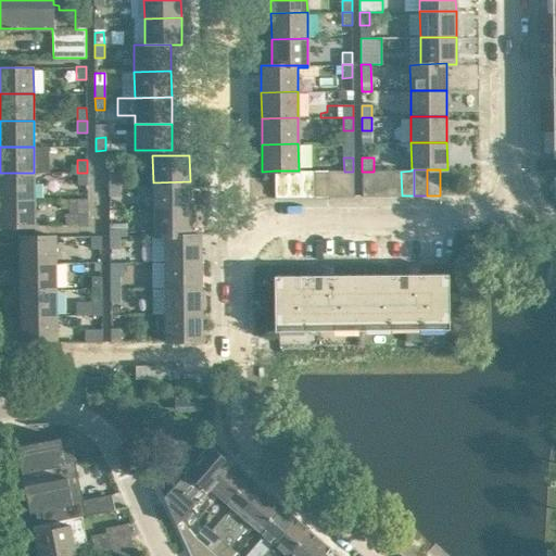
[(109,171),(109,184),(126,184),(126,171),(109,171)]
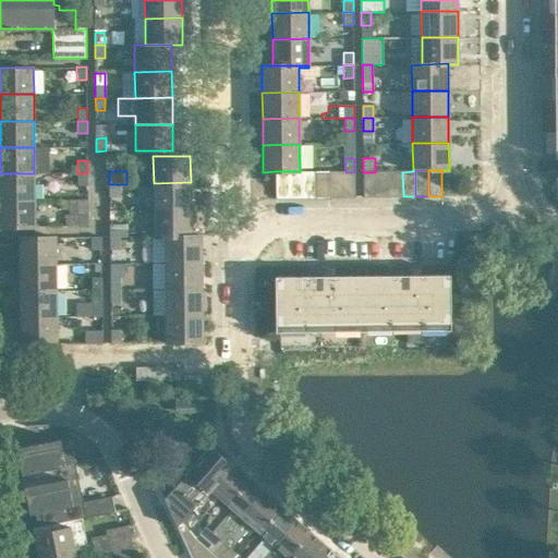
[(289,171),(276,171),(277,197),(277,198),(290,197),(289,171)]
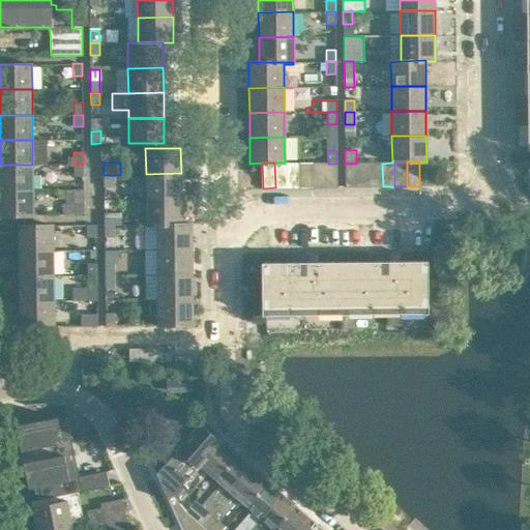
[(285,163),(274,163),(275,187),(288,187),(287,165),(285,165),(285,163)]
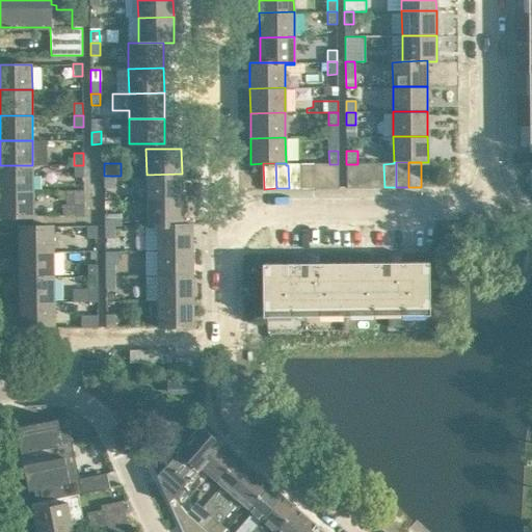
[(313,164),(300,165),(301,188),(313,188),(313,164)]
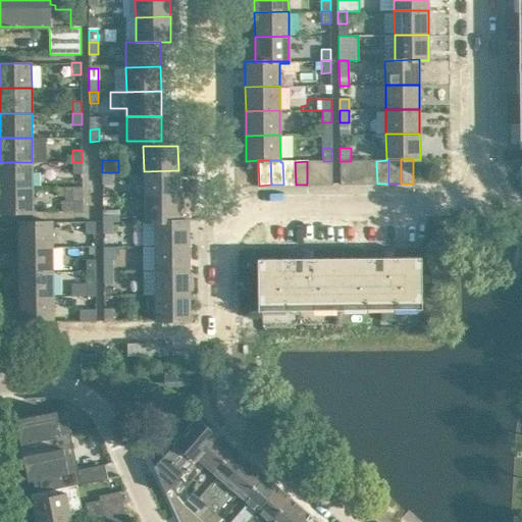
[(319,161),(307,161),(307,185),(320,185),(319,161)]
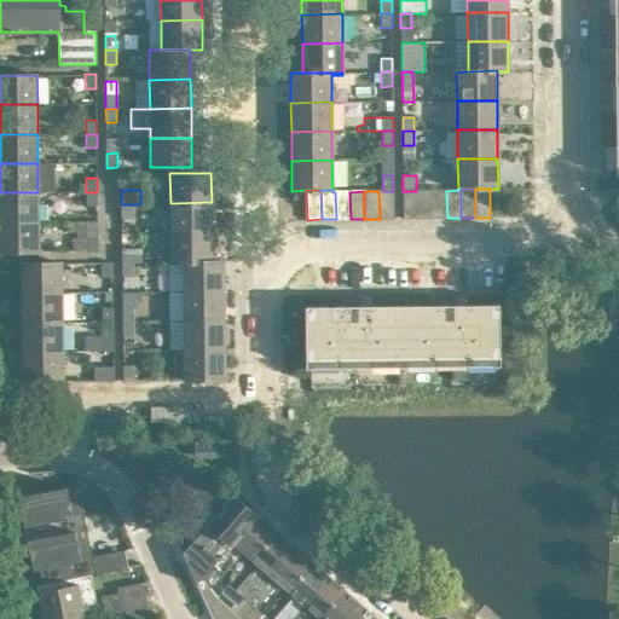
[(383,191),(379,191),(380,219),(394,219),(393,191),(383,191)]
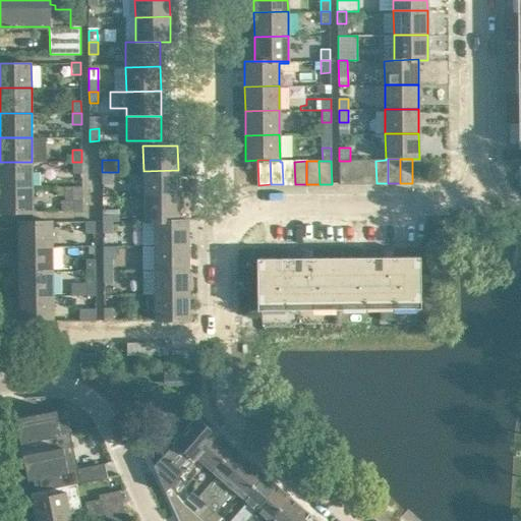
[(351,161),(350,161),(339,161),(340,184),(352,184),(351,161)]
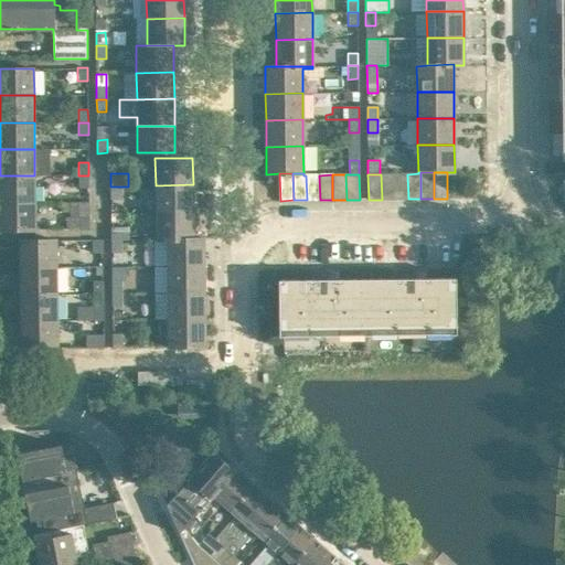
[(394,174),(381,174),(382,200),(395,199),(394,174)]
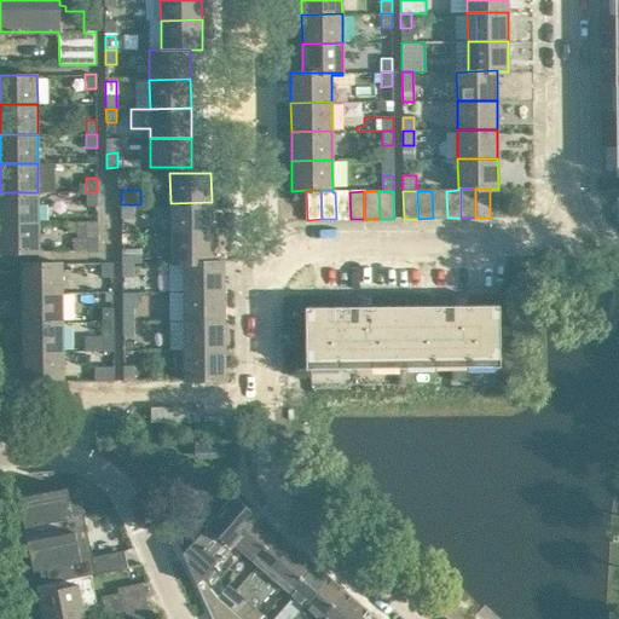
[(432,191),(433,218),(447,218),(446,191),(432,191)]
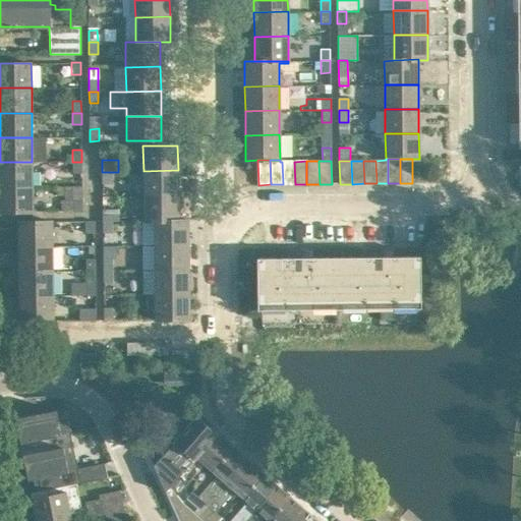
[(0,162),(0,186),(33,187),(32,162),(0,162)]
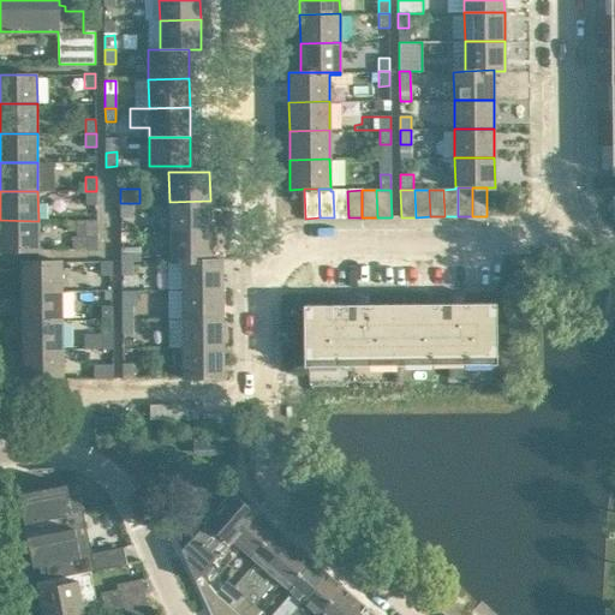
[(96,204),(96,191),(85,191),(85,204),(96,204)]
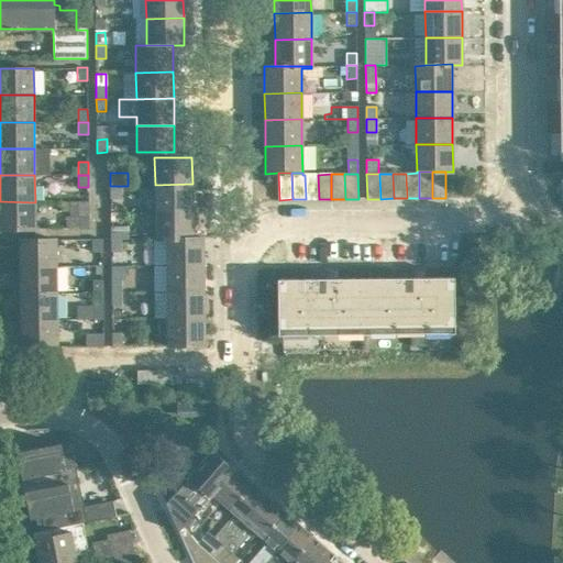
[(306,199),(319,199),(318,175),(305,175),(306,199)]
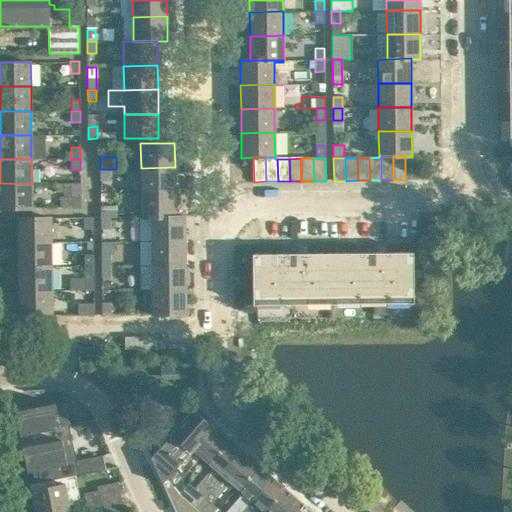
[(175,192),(175,167),(141,168),(141,192),(175,192)]
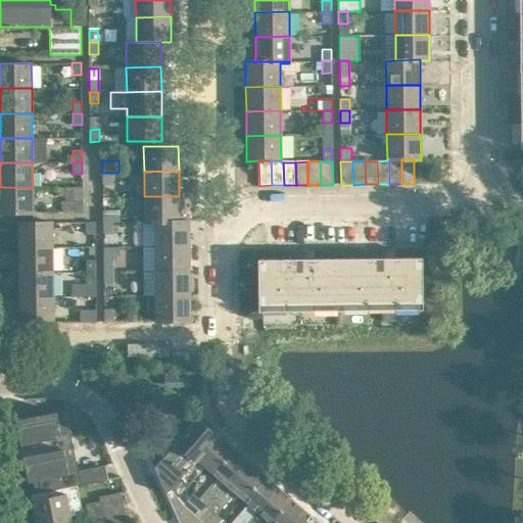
[(102,173),(102,184),(121,184),(121,173),(119,173),(102,173)]
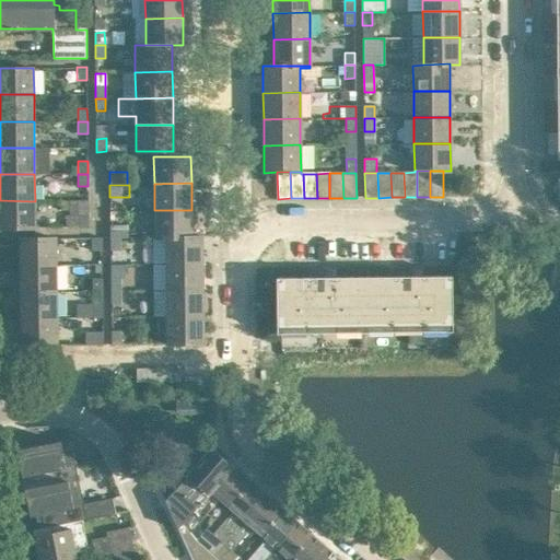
[(35,201),(0,200),(0,228),(35,228),(35,201)]
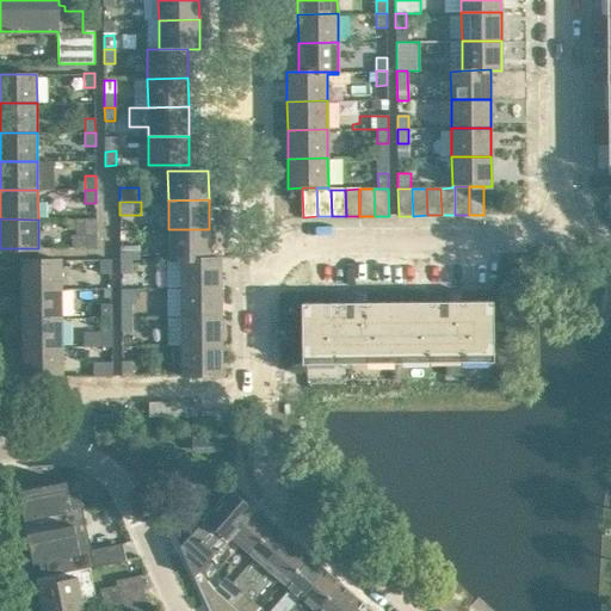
[(97,247),(96,220),(66,220),(66,232),(78,232),(78,238),(71,238),(71,248),(97,247)]
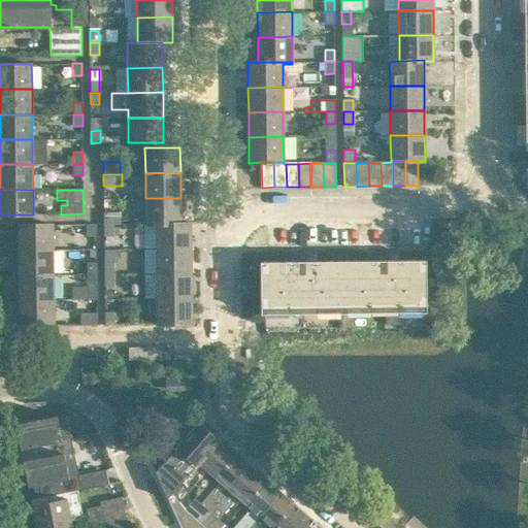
[(113,198),(104,198),(104,210),(113,210),(113,198)]
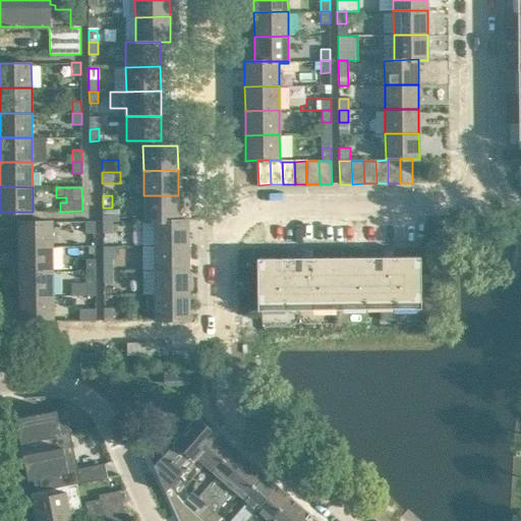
[(143,222),(154,222),(154,220),(178,220),(178,195),(143,195),(143,222)]
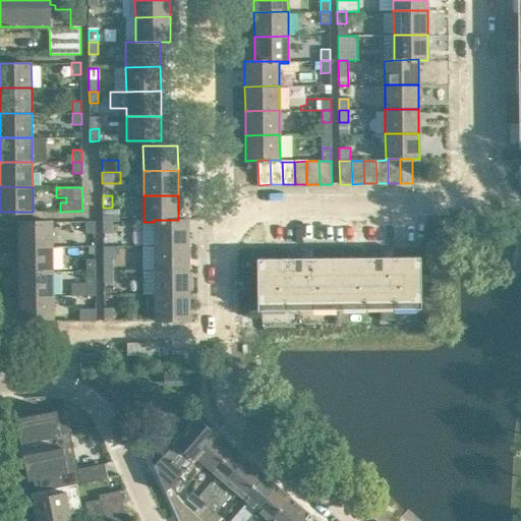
[(103,210),(103,221),(112,221),(112,210),(103,210)]
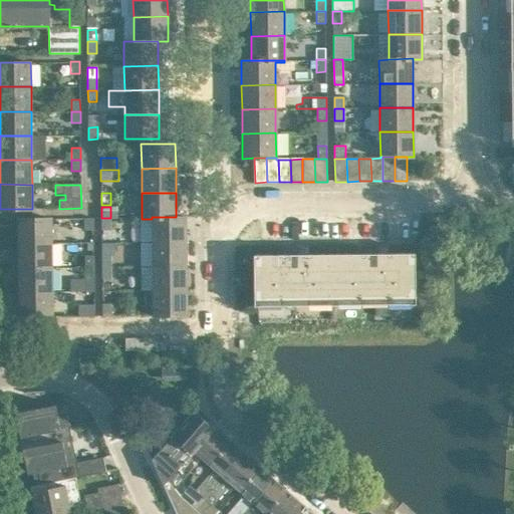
[(186,217),(176,217),(152,217),(152,219),(152,242),(186,241),(186,217)]
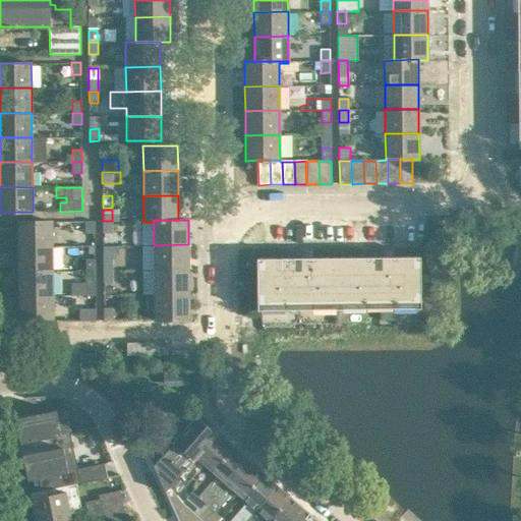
[(17,222),(18,246),(52,246),(52,221),(17,222)]
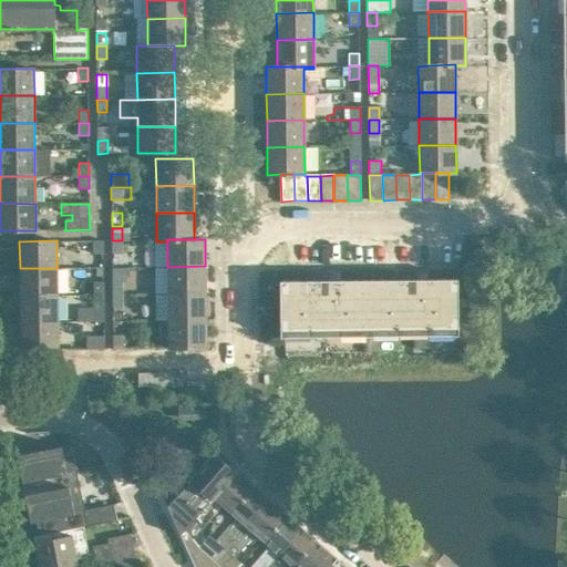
[(93,254),(102,254),(102,240),(92,240),(93,254)]
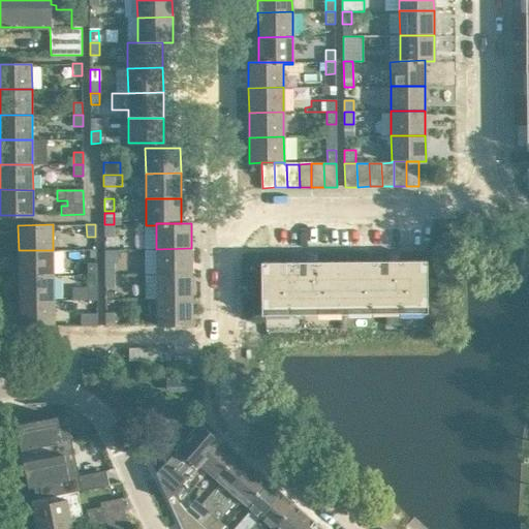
[(114,237),(114,224),(104,224),(104,237),(114,237)]
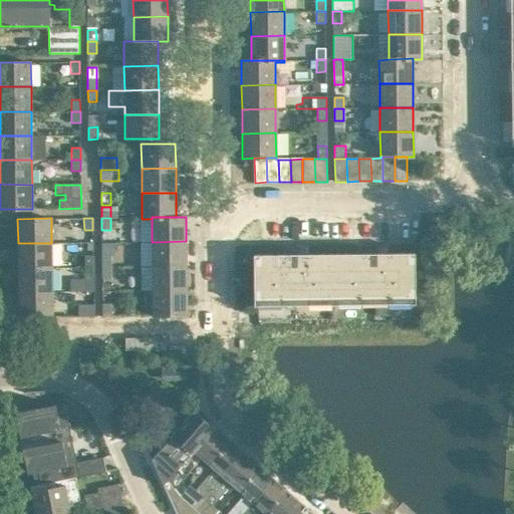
[(186,266),(186,241),(152,242),(153,266),(186,266)]
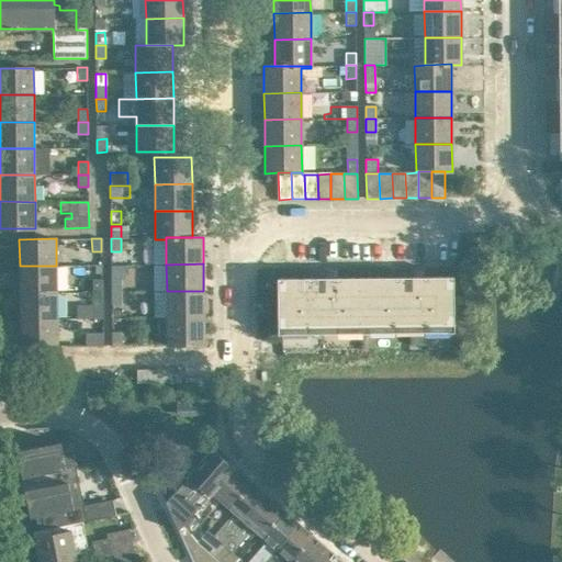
[(20,266),(20,293),(57,292),(56,266),(20,266)]
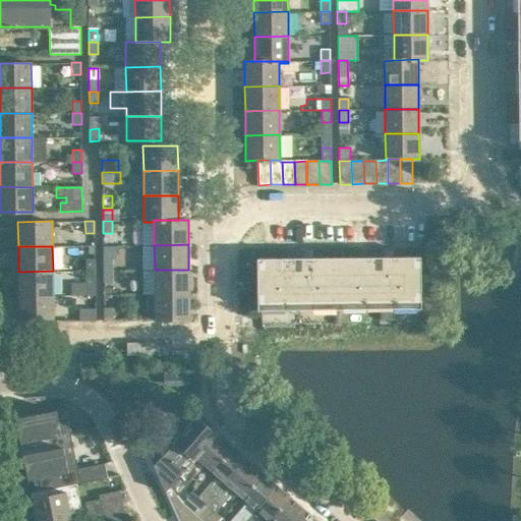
[(360,257),(339,257),(339,309),(342,309),(342,303),(416,302),(416,308),(420,308),(420,256),(393,256),(382,256),(382,248),(367,248),(367,256),(360,257)]
